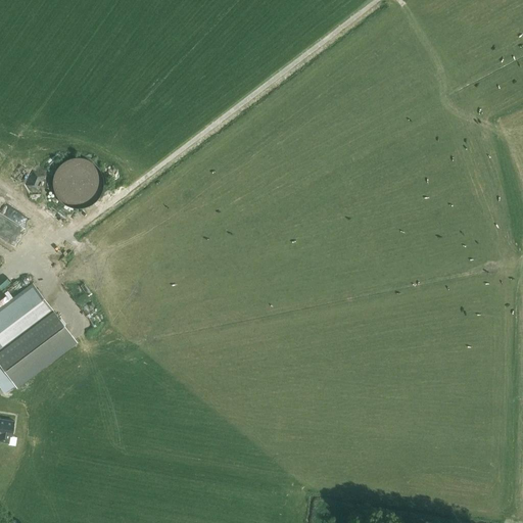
[(70,205),(79,206),(86,205),(92,202),(98,197),(101,191),(103,184),(103,177),(102,171),(98,163),(93,159),(86,155),(79,154),(72,155),(65,157),(59,161),(55,168),(52,175),(51,183),(53,190),(57,197),(63,202),(70,205)]
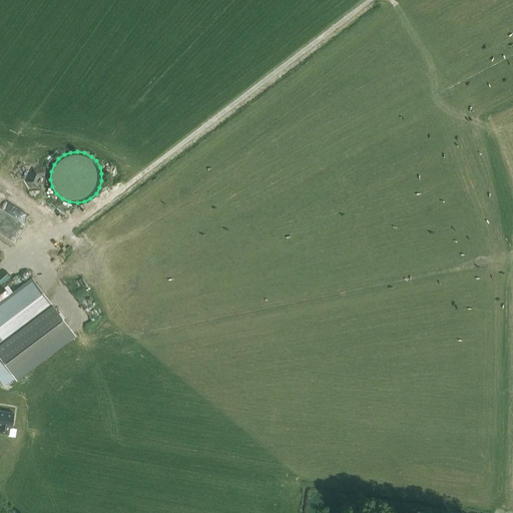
[(17,230),(35,246),(40,240),(22,224),(17,230)]
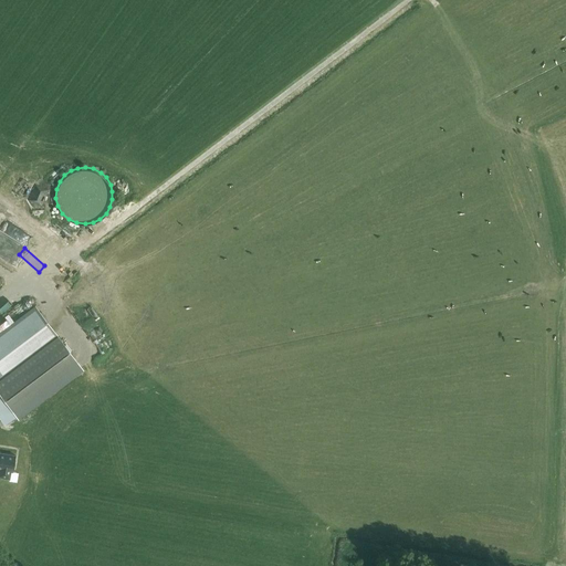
[(0,314),(10,308),(7,302),(0,304),(0,314)]
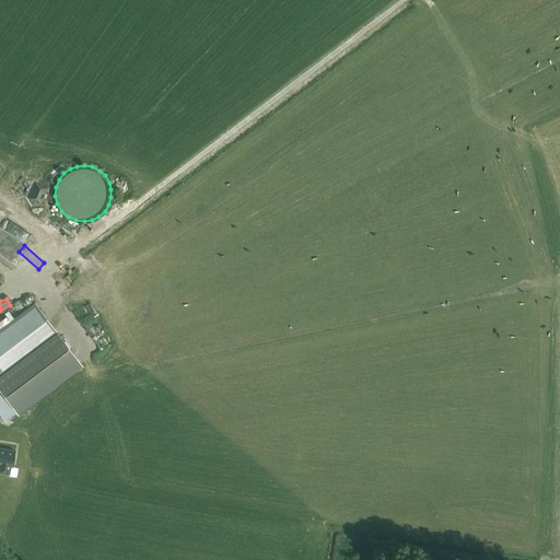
[(35,303),(25,311),(18,301),(13,304),(21,314),(0,329),(0,391),(16,412),(81,364),(35,303)]
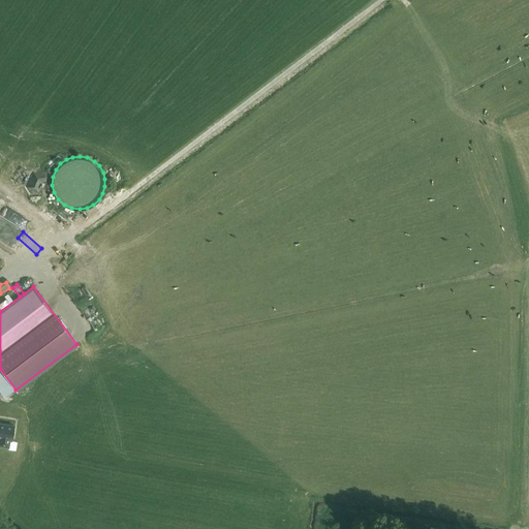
[(0,298),(0,302),(4,307),(8,303),(6,302),(11,297),(6,291),(0,298)]
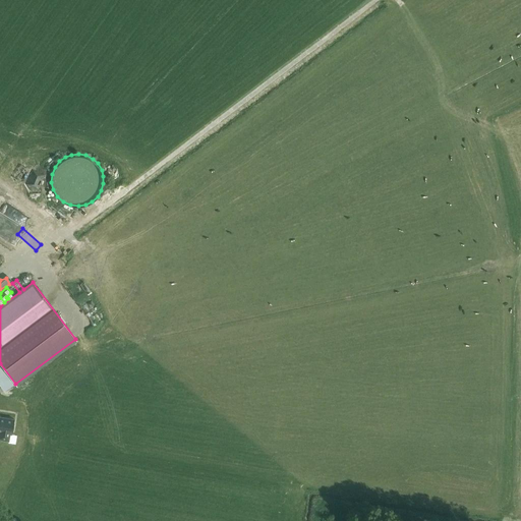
[(0,440),(8,442),(9,435),(11,435),(13,419),(0,417),(0,440)]
